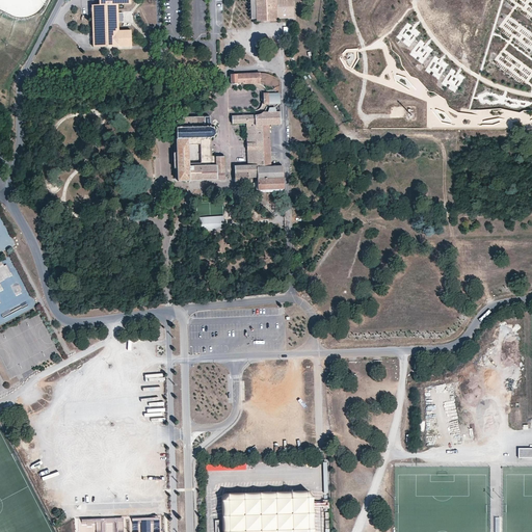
[(250,0),(251,19),(257,19),(257,20),(276,20),(276,18),(293,17),(292,0),(250,0)]
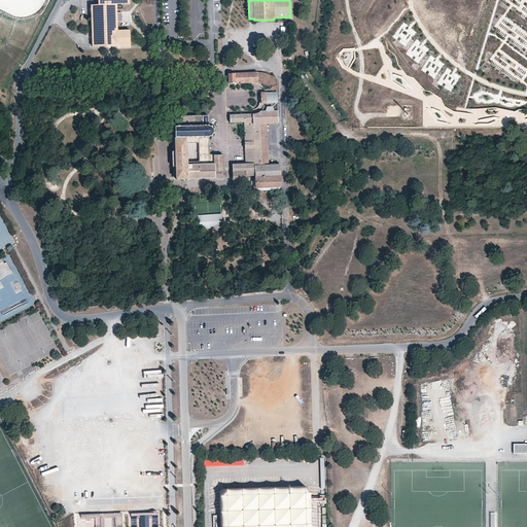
[(92,31),(117,30),(117,16),(116,3),(98,4),(91,4),(92,31)]
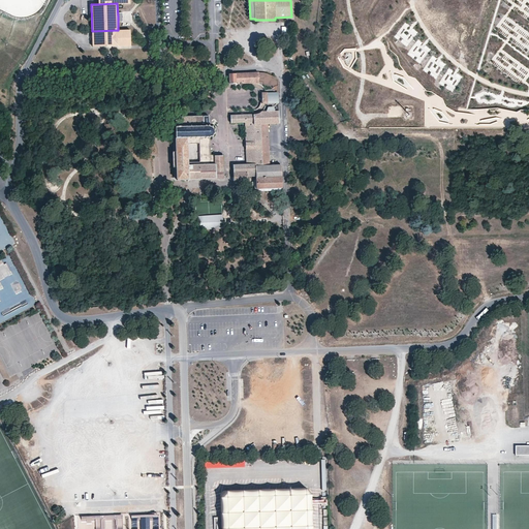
[(130,30),(118,30),(92,31),(93,47),(131,45),(130,30)]
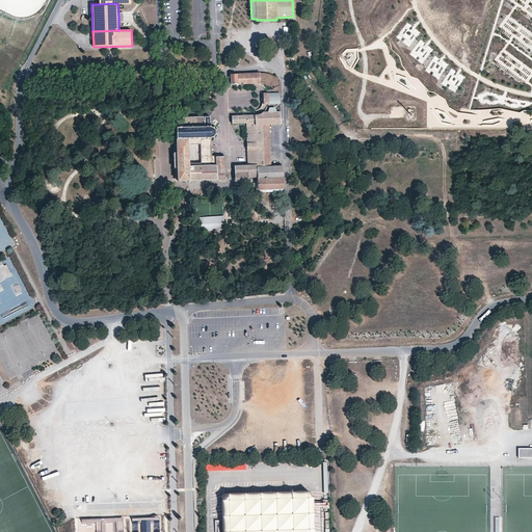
[(409,52),(414,47),(406,41),(402,45),(409,52)]
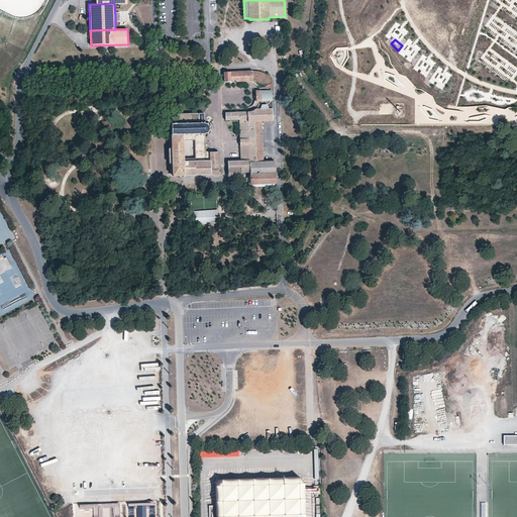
[(255,71),(224,72),(224,81),(247,80),(250,81),(252,82),(252,80),(252,78),(255,78),(255,71)]
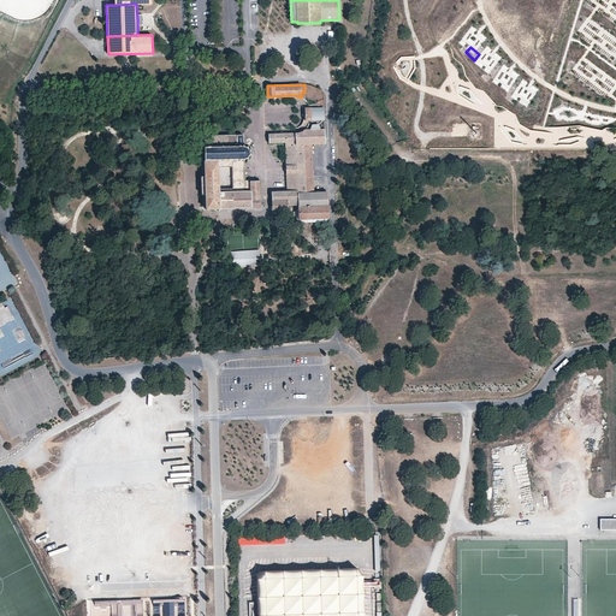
[(315,92),(311,89),(312,87),(308,84),(306,84),(304,84),(304,93),(301,93),(301,95),(307,95),(307,98),(309,98),(312,99),(315,92)]
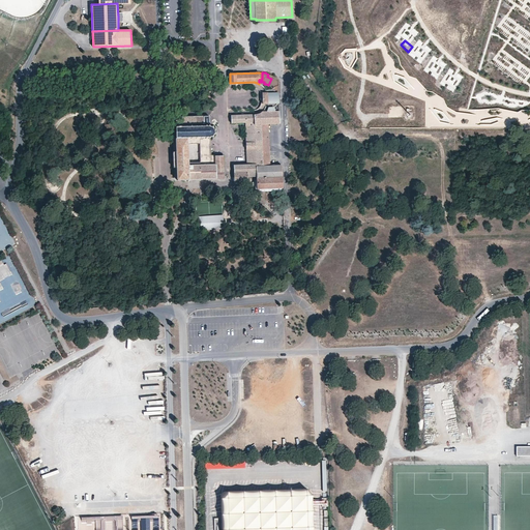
[(273,77),(268,75),(267,77),(271,79),(268,85),(266,84),(263,84),(261,85),(262,86),(263,88),(265,90),(263,91),(262,92),(262,104),(263,105),(265,106),(267,107),(269,107),(273,107),(275,107),(276,105),(278,101),(278,98),(278,82),(275,78),(273,77)]
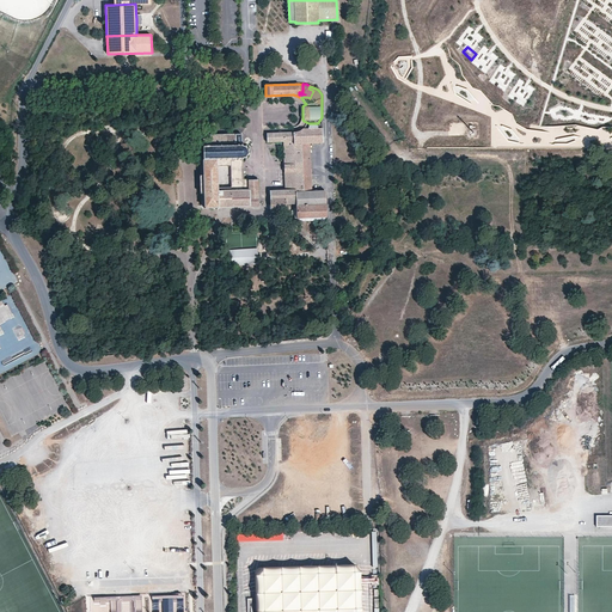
[(293,132),(268,133),(268,141),(283,141),(285,164),(295,164),(295,160),(310,160),(310,159),(310,144),(323,142),(323,128),(303,129),(300,130),(297,132),(293,132)]
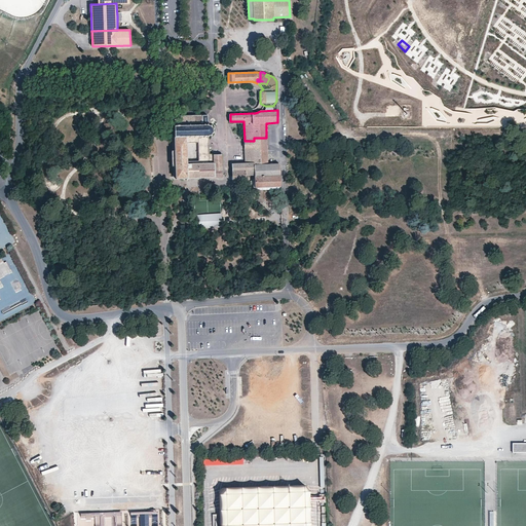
[(208,115),(174,116),(176,138),(207,137),(209,136),(210,135),(212,137),(212,136),(211,134),(212,134),(213,133),(214,133),(215,132),(213,130),(213,129),(213,128),(214,127),(214,126),(212,127),(211,126),(210,125),(211,123),(210,123),(209,125),(208,124),(208,115)]
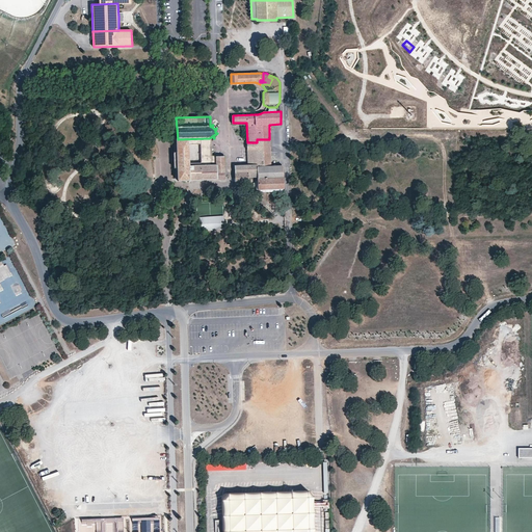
[(225,180),(225,156),(212,157),(211,138),(209,138),(178,139),(179,182),(225,180)]
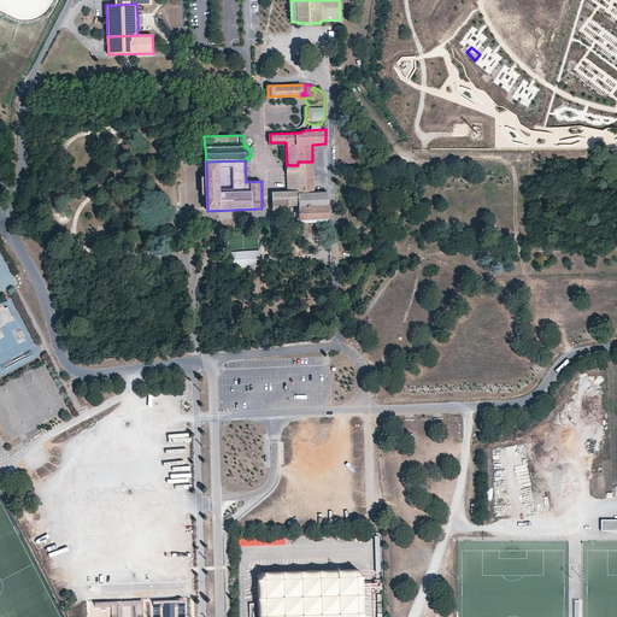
[(298,165),(287,165),(287,169),(287,174),(298,172),(298,176),(313,176),(313,175),(312,168),(312,162),(298,162),(298,165)]
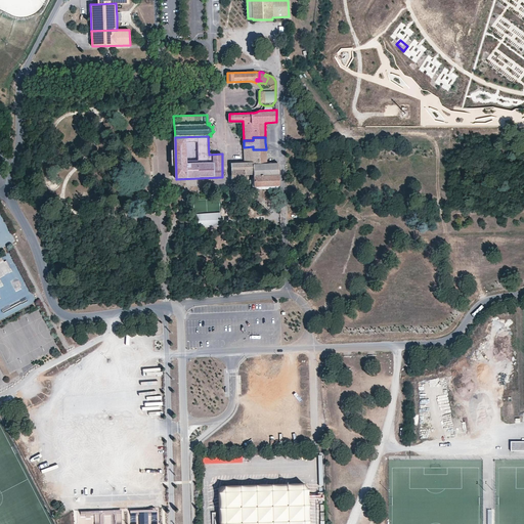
[(266,164),(266,149),(253,149),(253,146),(244,147),(244,163),(231,163),(232,178),(245,178),(245,174),(254,173),(254,182),(254,186),(279,185),(278,163),(266,164)]
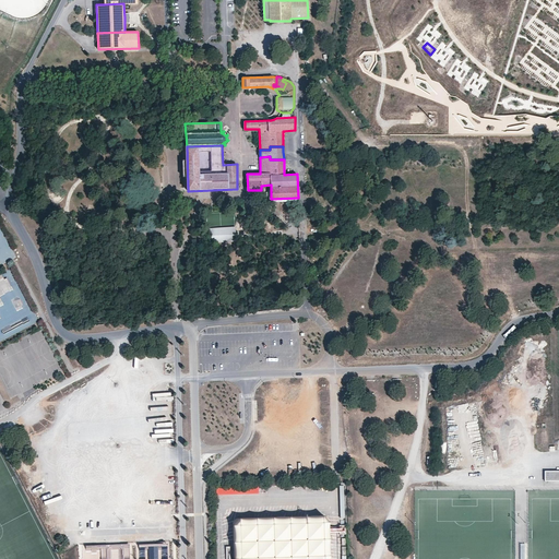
[(237,224),(204,226),(205,246),(238,245),(237,224)]
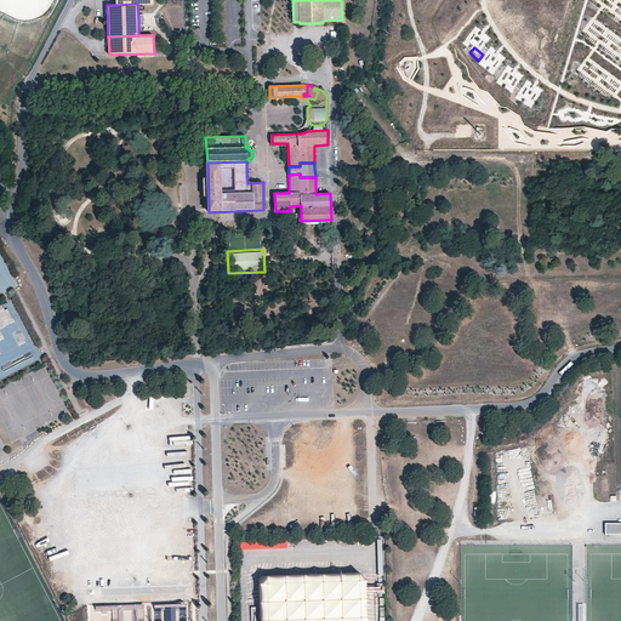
[(0,330),(0,328),(15,322),(9,308),(0,312),(0,339),(4,339),(0,330)]
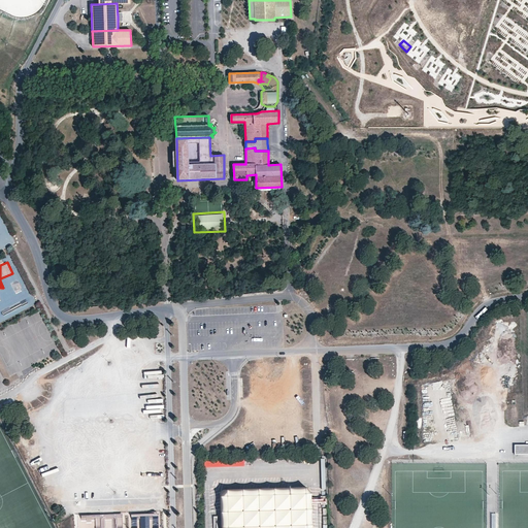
[(301,290),(310,298),(315,293),(305,285),(301,290)]
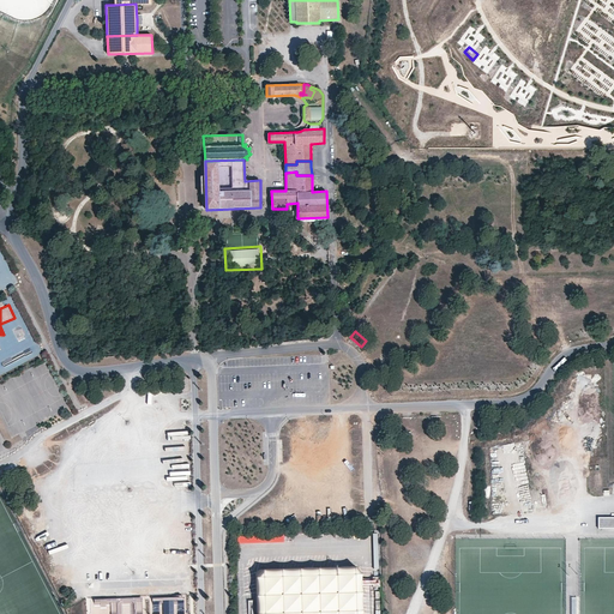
[(613,517),(600,518),(600,529),(613,529),(613,517)]
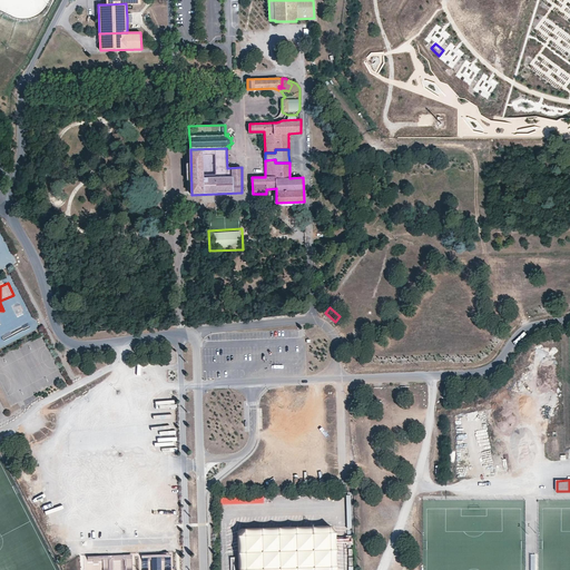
[(337,569),(336,534),(336,531),(335,529),(334,527),(333,526),(331,524),(246,528),(244,528),(242,529),(239,530),(238,532),(238,533),(238,569),(337,569)]
